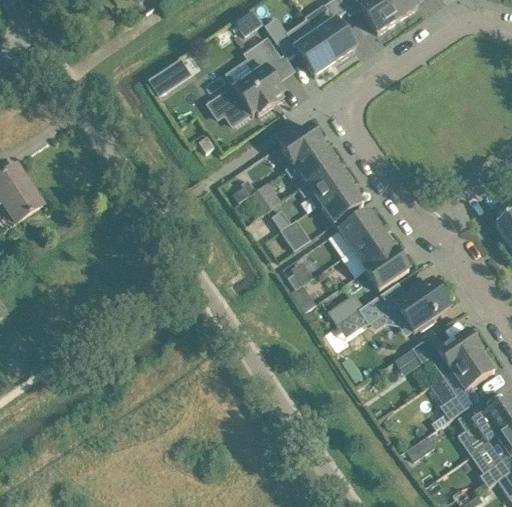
[(325,25),(315,33),(335,62),(355,49),(335,19),(346,11),(338,0),(332,0),(324,5),(327,10),(319,15),(325,25)]
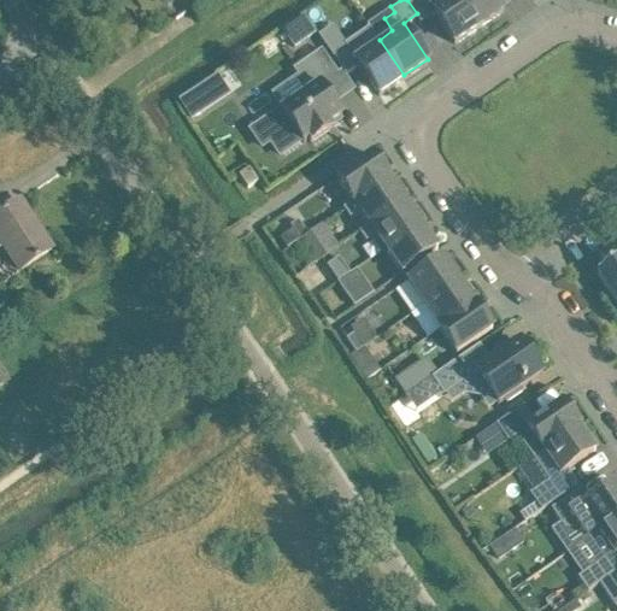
[(407,0),(417,13),(421,19),(434,10),(454,40),(480,23),(463,0),(407,0)]
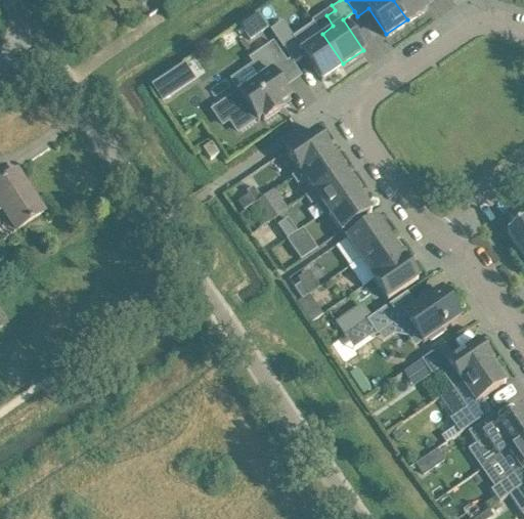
[(393,0),(407,19),(428,6),(424,0),(393,0)]
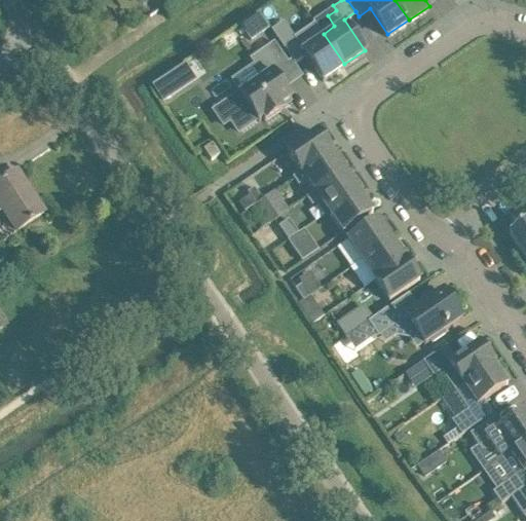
[(259,10),(241,23),(251,36),(266,26),(261,19),(263,17),(259,10)]
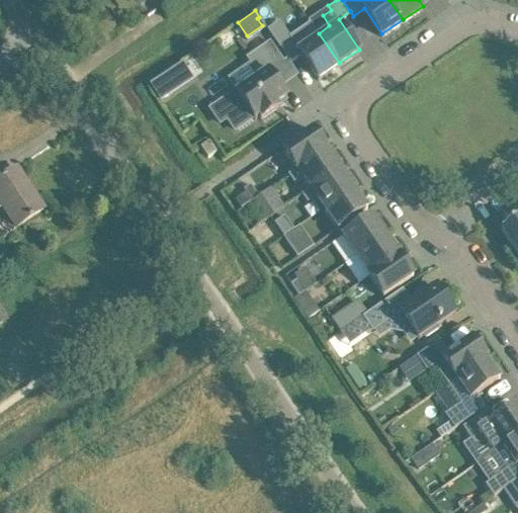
[(339,63),(319,33),(299,47),(293,37),(280,47),(289,60),(301,52),(319,77),(339,63)]
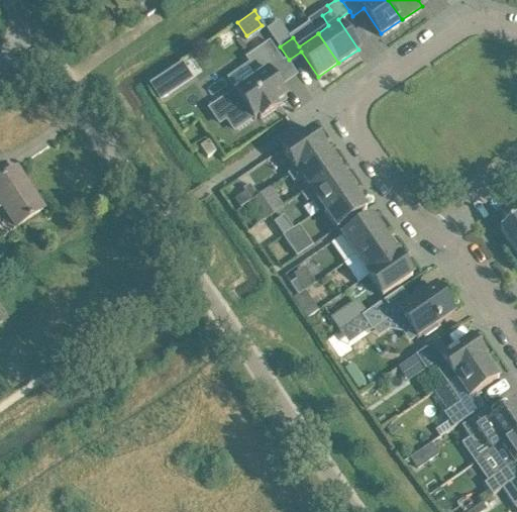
[(235,88),(210,105),(219,118),(226,114),(234,125),(252,113),(254,115),(259,113),(261,115),(278,103),(276,100),(286,94),(280,84),(268,68),(283,57),(270,37),(245,54),(248,59),(257,73),(236,88),(235,88)]
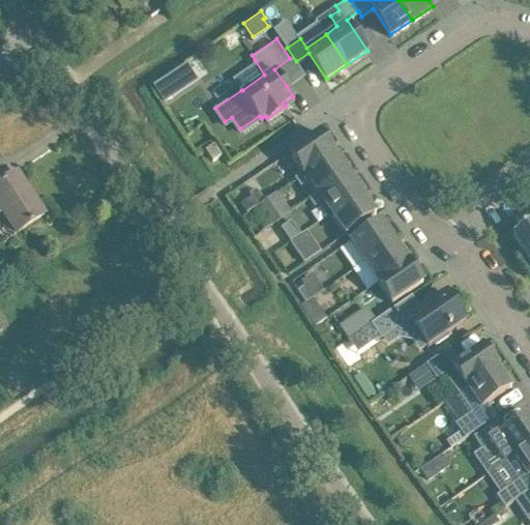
[(160,77),(152,83),(163,98),(171,92),(160,77)]
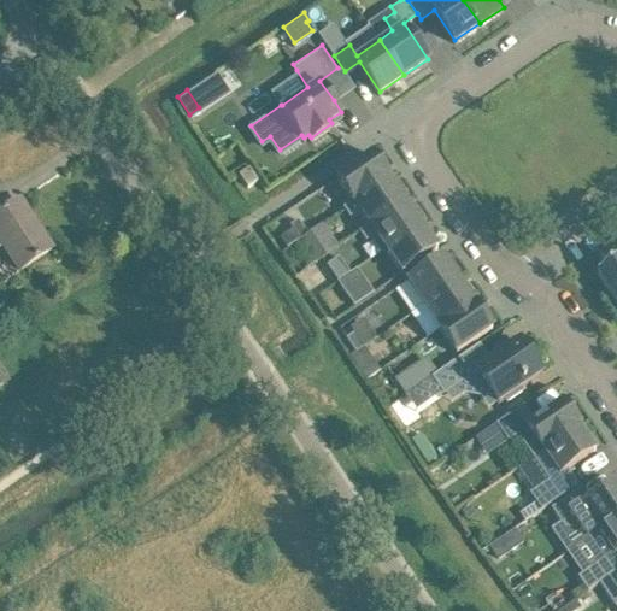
[(336,174),(352,198),(353,198),(388,174),(372,150),(336,174)]
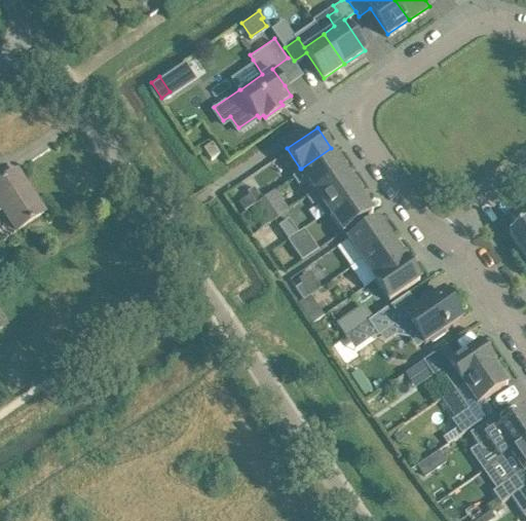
[(220,149),(214,140),(205,146),(212,155),(220,149)]
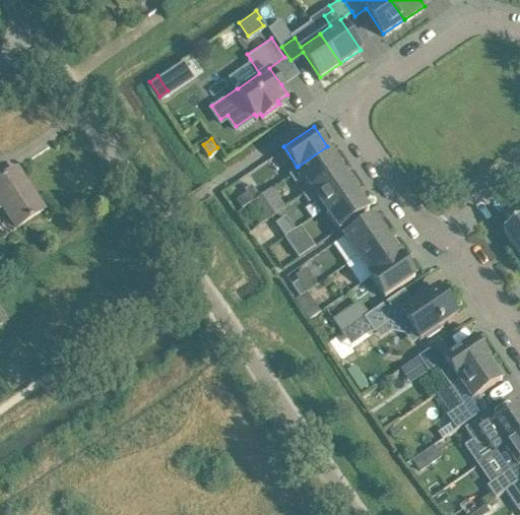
[(303,175),(311,186),(311,187),(341,166),(327,146),(298,167),(297,167),(288,172),(295,180),(303,175)]
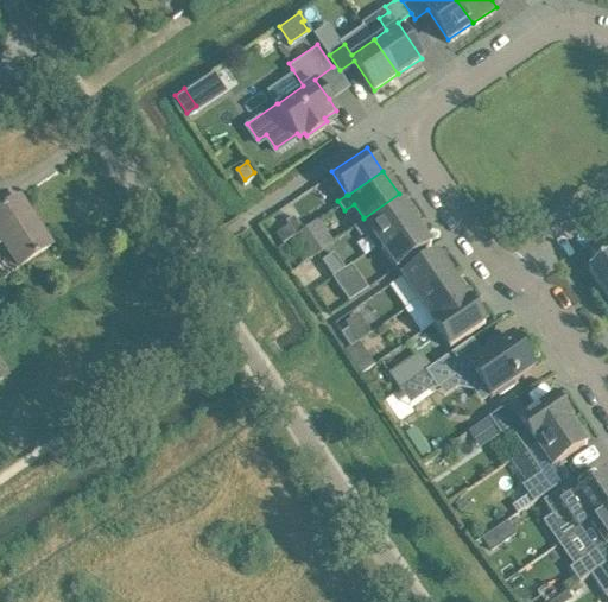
[(0,238),(14,260),(18,264),(31,254),(51,241),(39,223),(37,226),(18,196),(20,194),(19,192),(0,204),(0,238)]
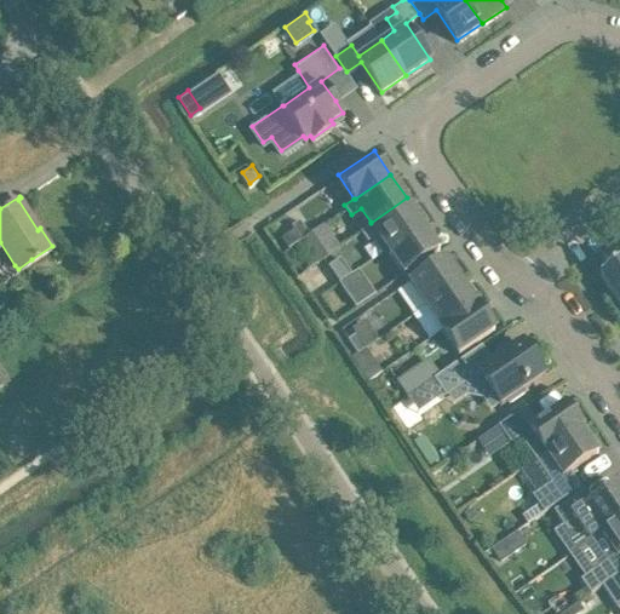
[(377,231),(386,246),(423,222),(407,198),(371,223),(371,222),(361,228),(367,239),(377,231)]
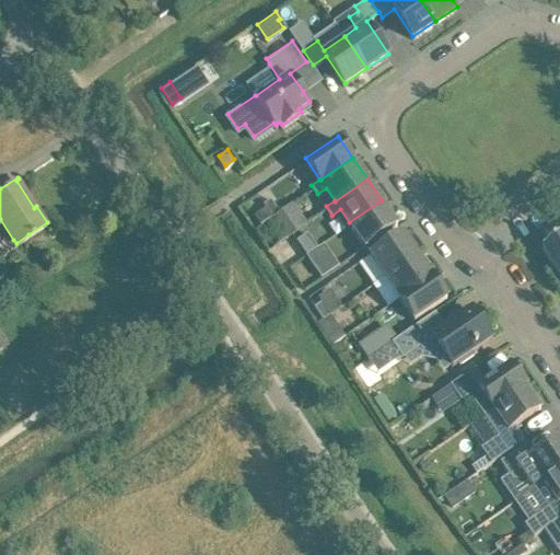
[(279,208),(270,196),(264,200),(266,204),(272,212),(279,208)]
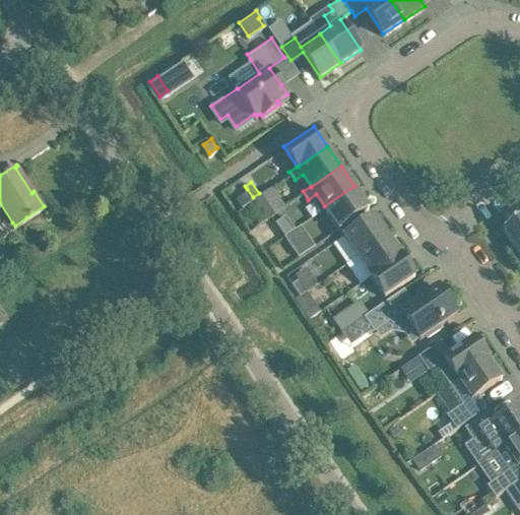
[(369,206),(354,186),(325,207),(338,227),(369,206)]
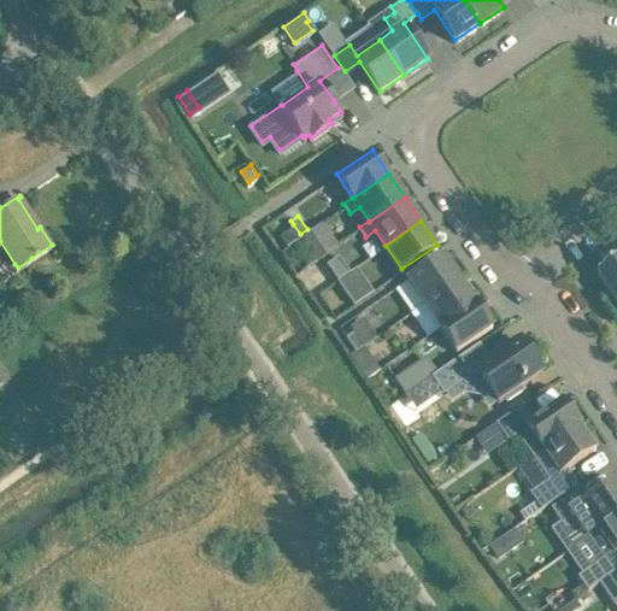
[(293,224),(280,234),(287,244),(300,234),(293,224)]
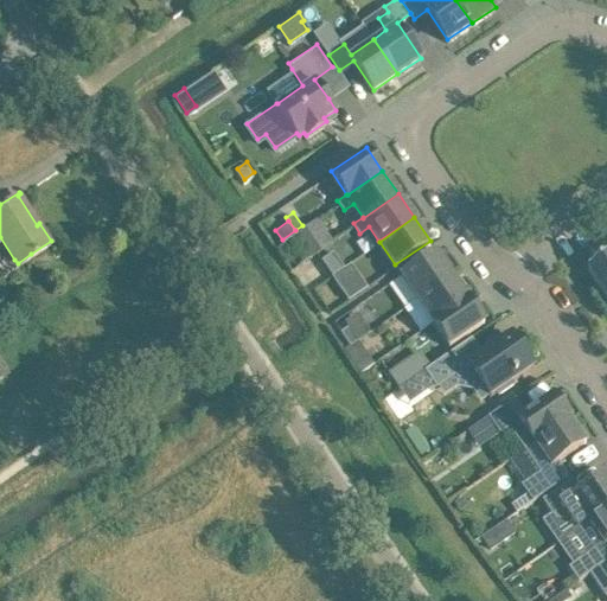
[(304,225),(302,225),(295,230),(305,245),(314,240),(304,225)]
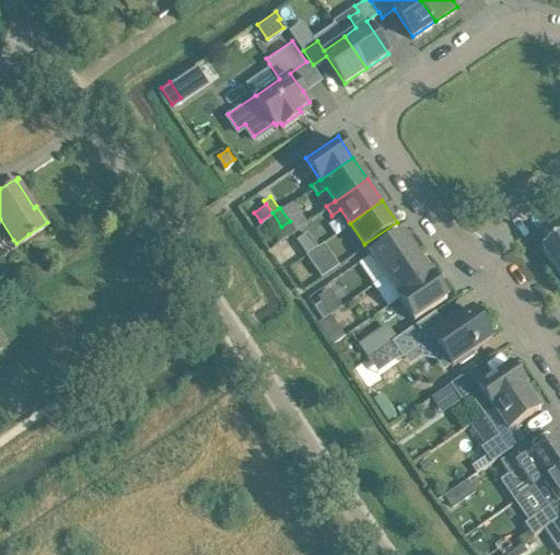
[(559,215),(543,227),(550,238),(541,244),(559,272),(559,215)]
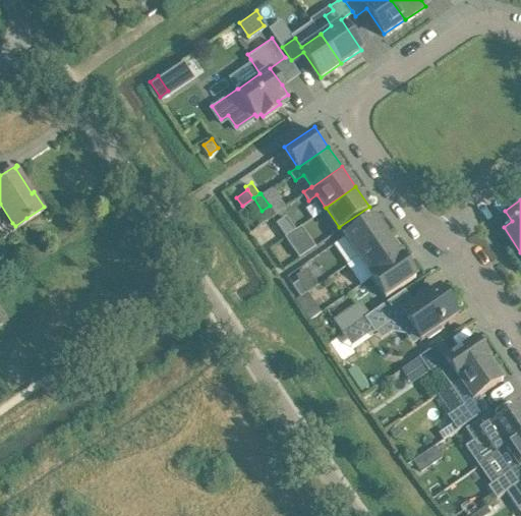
[(344,234),(358,254),(388,234),(373,214),(344,234)]
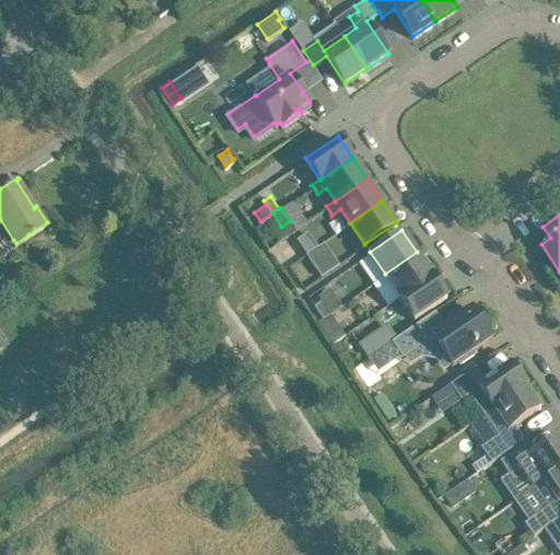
[(314,247),(304,232),(296,238),(306,252),(314,247)]
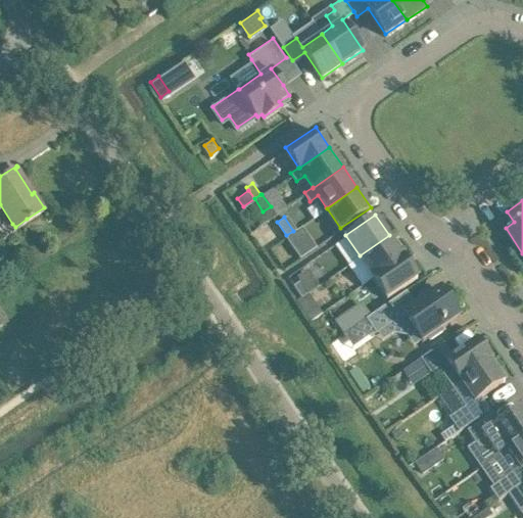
[(286,236),(294,247),(301,243),(293,231),(286,236)]
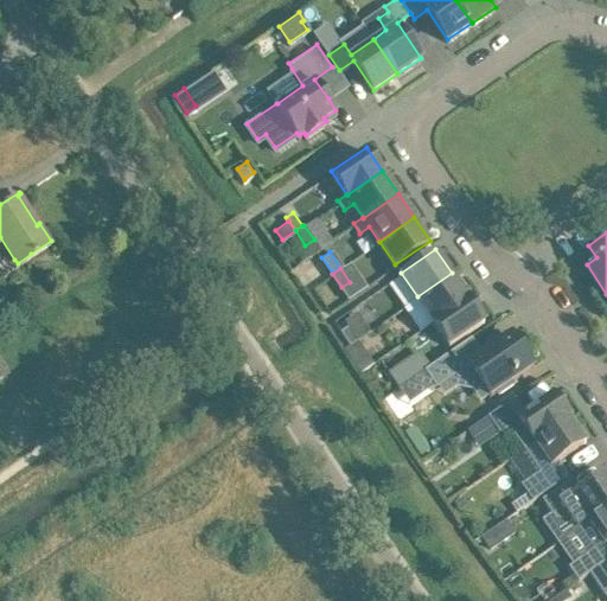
[(417,296),(433,319),(467,295),(452,273),(417,296)]
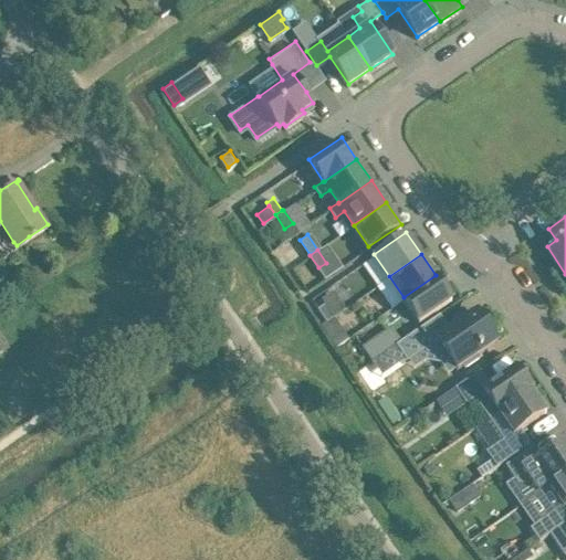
[(436,275),(404,297),(418,320),(451,297),(436,275)]
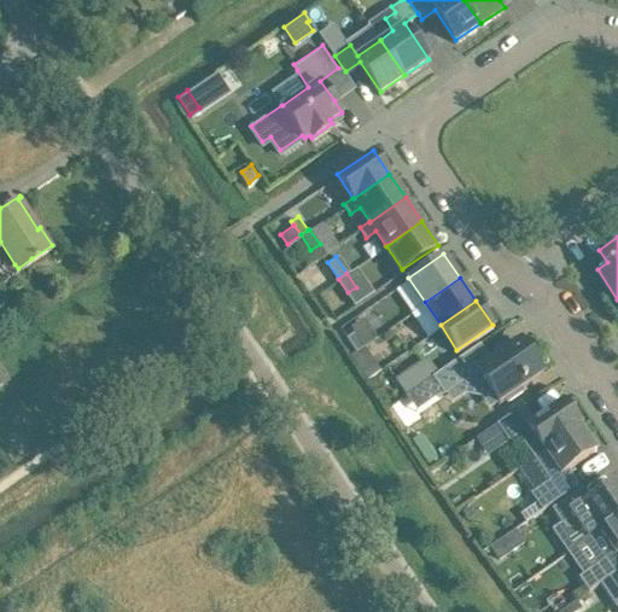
[(385,330),(375,315),(367,321),(377,334),(385,330)]
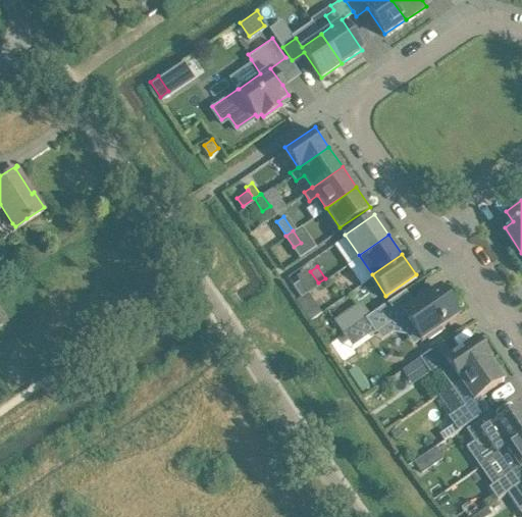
[(440,324),(458,313),(438,285),(414,302),(405,288),(365,315),(375,330),(390,319),(394,322),(408,325),(411,323),(421,338),(426,334),(428,337),(441,327),(440,324)]
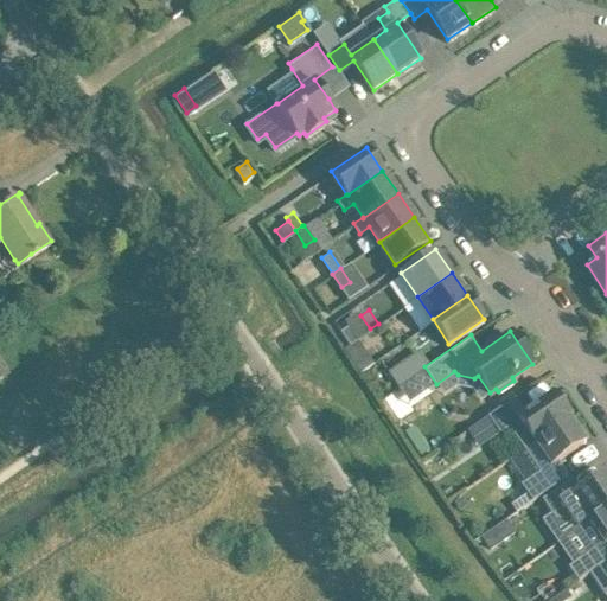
[(388,351),(378,337),(370,343),(379,357),(388,351)]
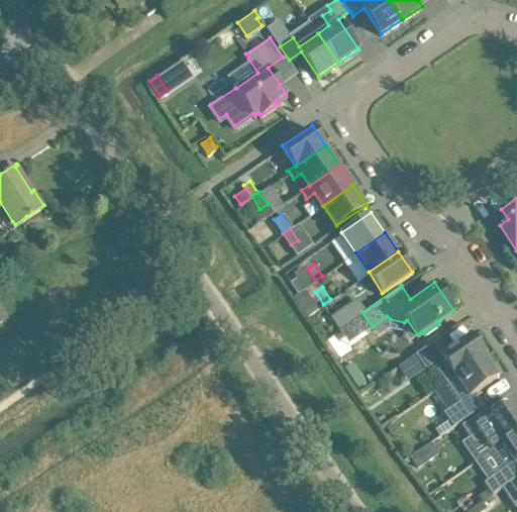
[(353,318),(344,306),(331,315),(339,327),(353,318)]
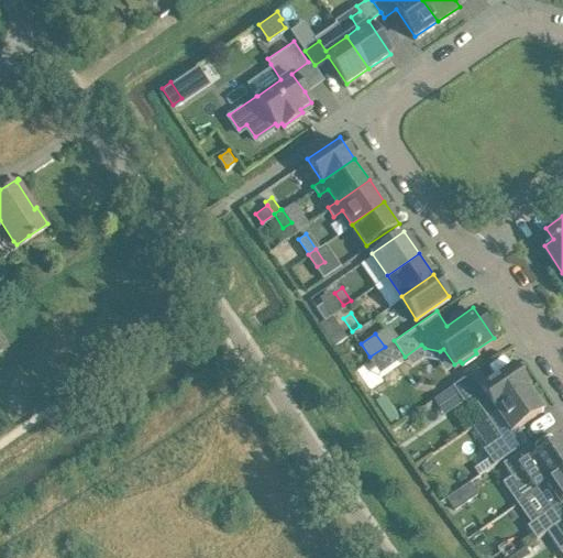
[(472,393),(486,414),(528,385),(512,363),(487,381),(477,367),(452,383),(463,400),(472,393)]
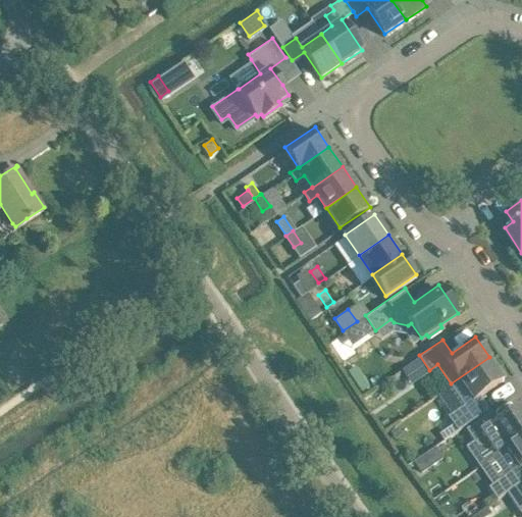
[(489,357),(451,383),(464,403),(448,414),(458,428),(488,407),(479,394),(504,377),(489,357)]
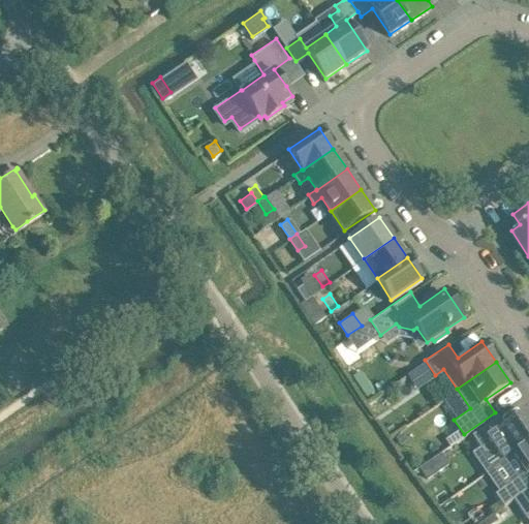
[(504,458),(512,452),(511,452),(528,439),(528,410),(528,409),(504,426),(497,415),(472,433),(484,449),(492,451),(497,448),(504,458)]
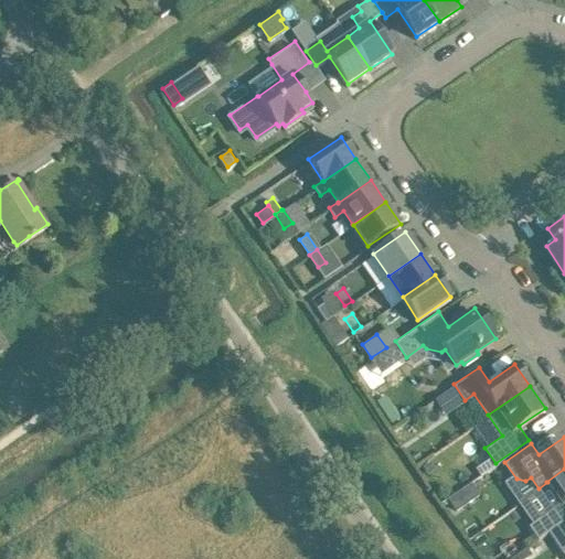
[(537,537),(548,530),(548,529),(564,517),(564,469),(546,482),(547,482),(561,502),(529,525),(537,537)]
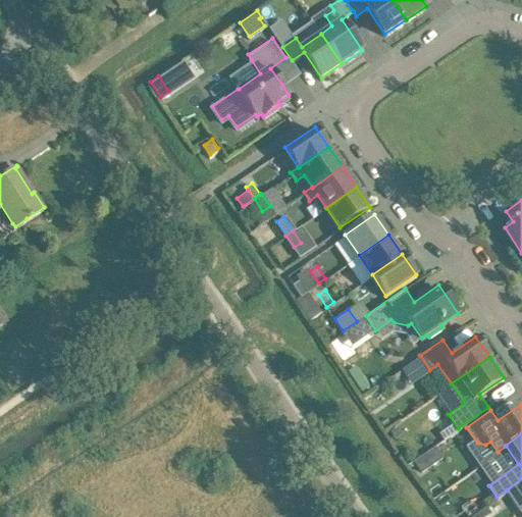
[(436,443),(425,450),(431,459),(442,452),(436,443)]
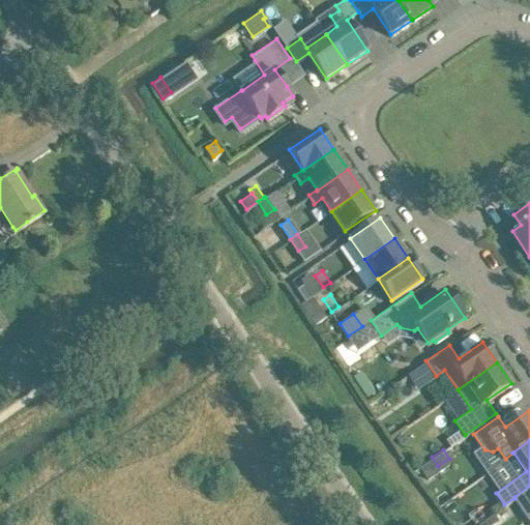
[(529,515),(529,486),(514,497),(514,498),(528,517),(529,515)]
